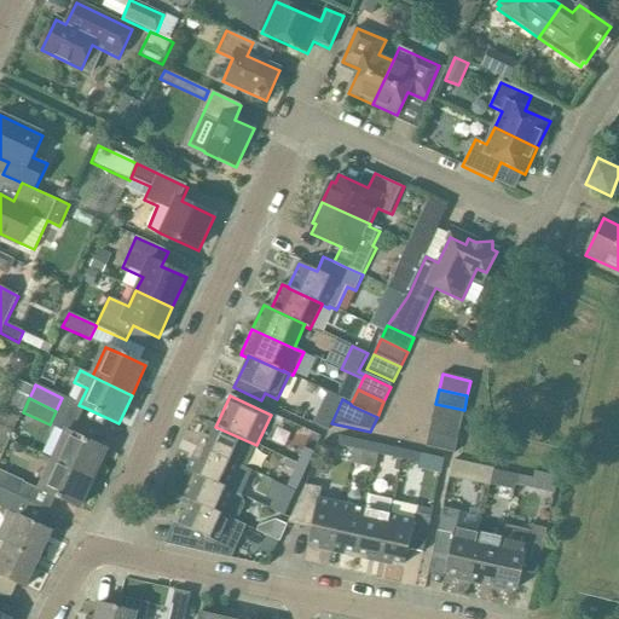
[(433,418),(461,424),(464,410),(435,404),(433,418)]
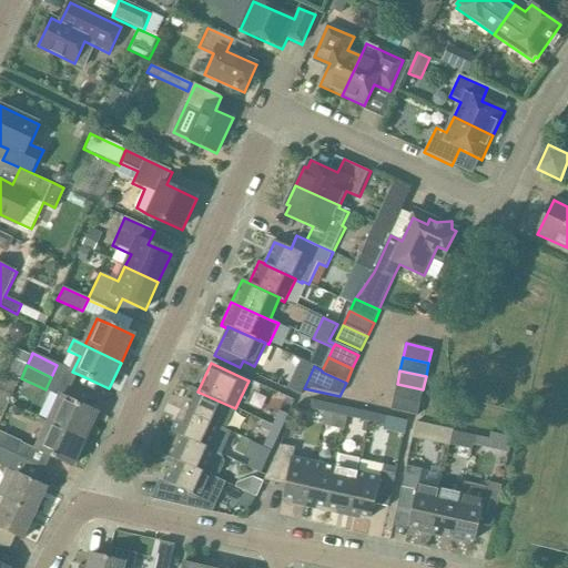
[(394,397),(421,403),(423,389),(397,384),(394,397)]
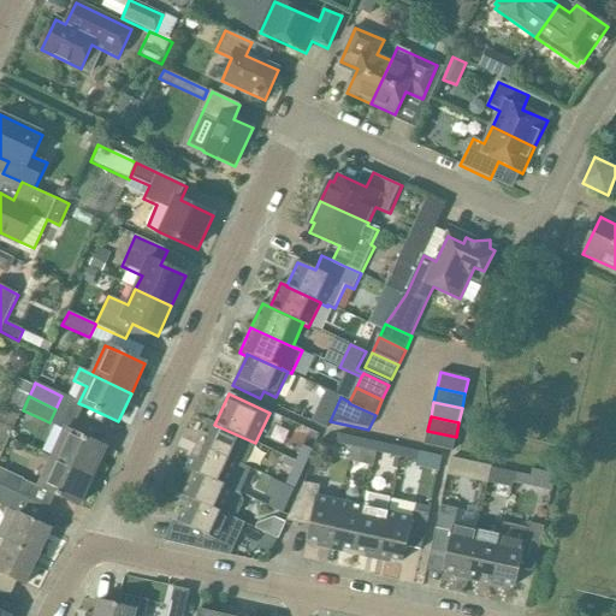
[(208,421),(197,445),(238,465),(238,463),(244,466),(255,443),(214,425),(208,421)]
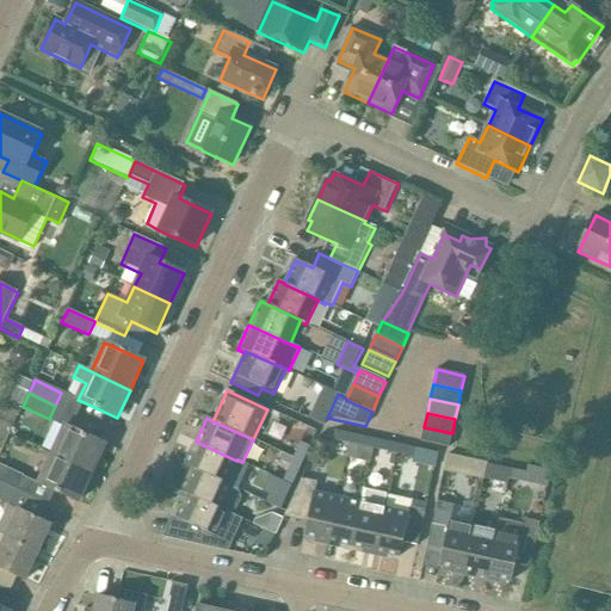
[(452,433),(424,427),(420,442),(449,449),(452,433)]
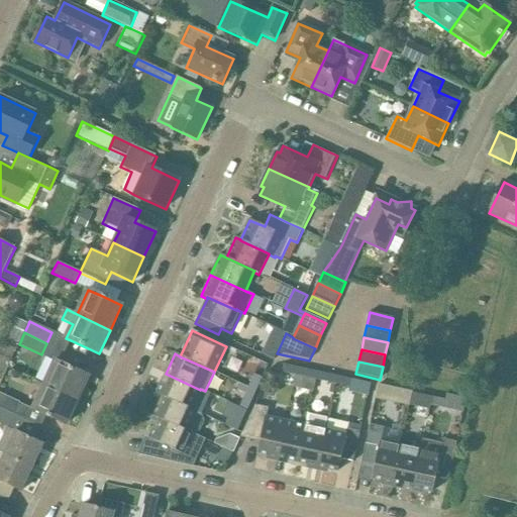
[(88,378),(55,363),(44,386),(78,401),(88,378)]
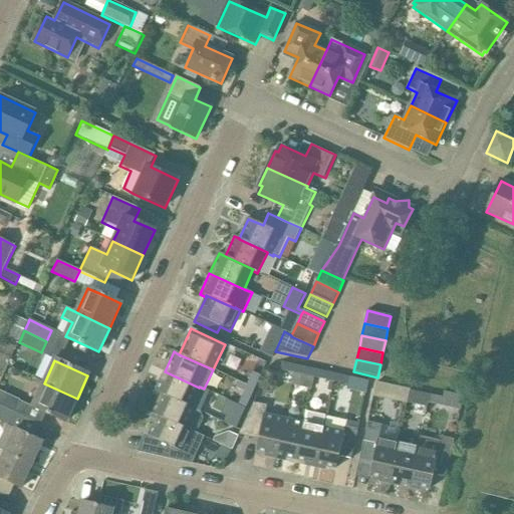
[(280,370),(294,373),(296,365),(282,362),(280,370)]
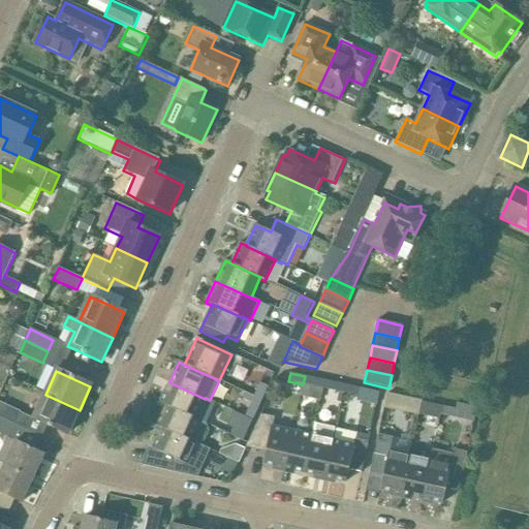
[(325,380),(305,376),(303,384),(301,397),(320,401),(323,390),(325,380)]
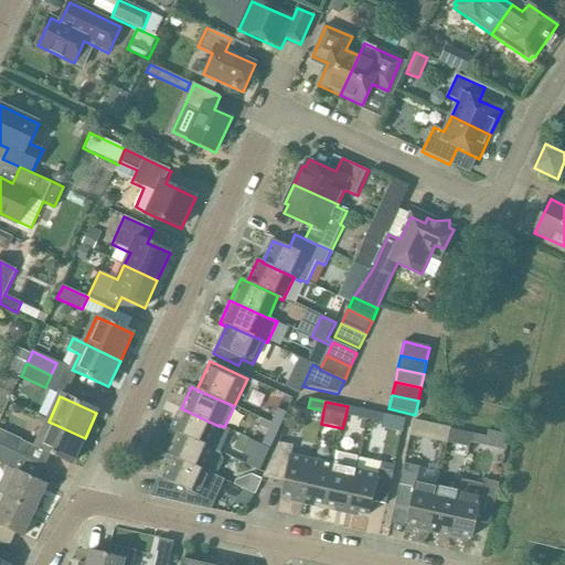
[(368,420),(369,412),(348,406),(345,416),(368,420)]
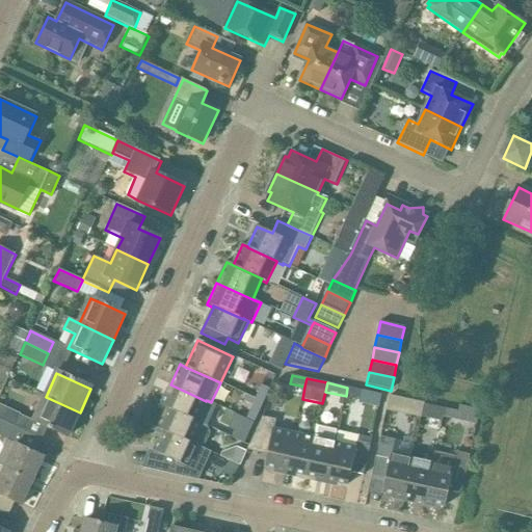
[(196,420),(206,401),(170,384),(160,405),(166,408),(166,407),(196,421),(196,420)]
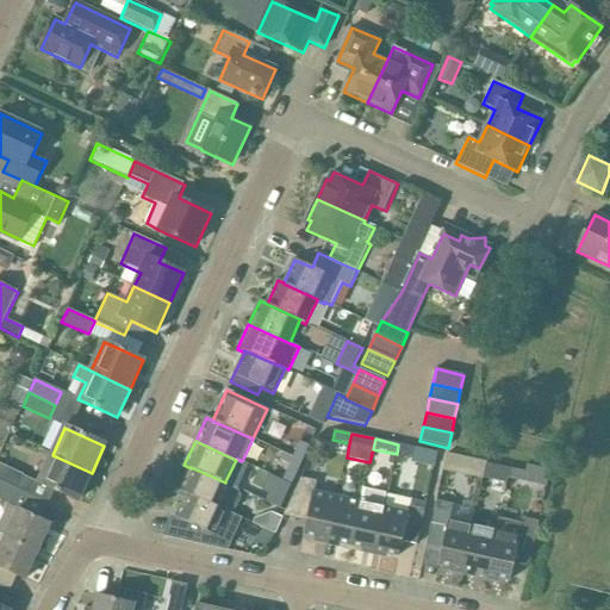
[(294,455),(304,459),(310,447),(300,442),(294,455)]
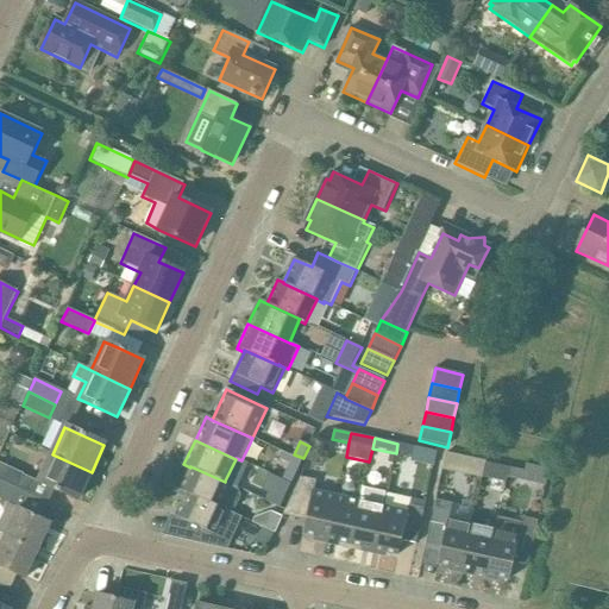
[(397,444),(396,453),(412,457),(414,447),(397,444)]
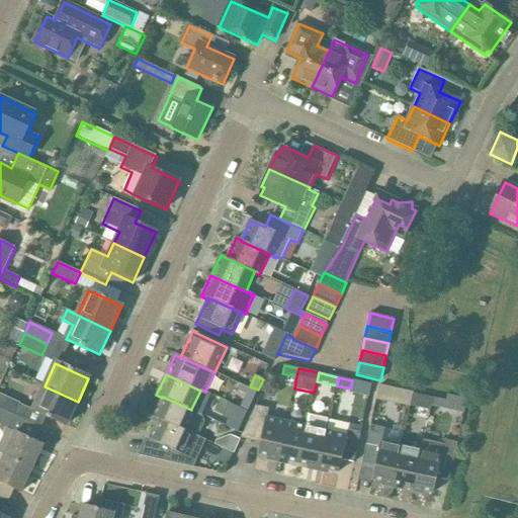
[(67,426),(78,402),(45,386),(33,411),(67,426)]
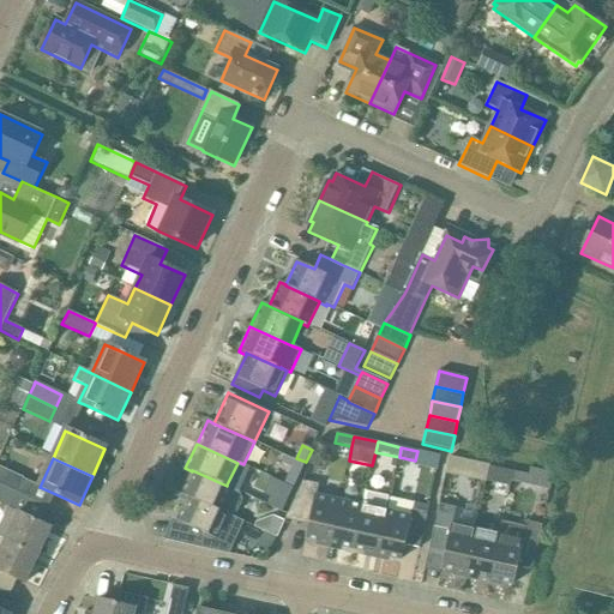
[(295,486),(306,462),(296,458),(286,482),(295,486)]
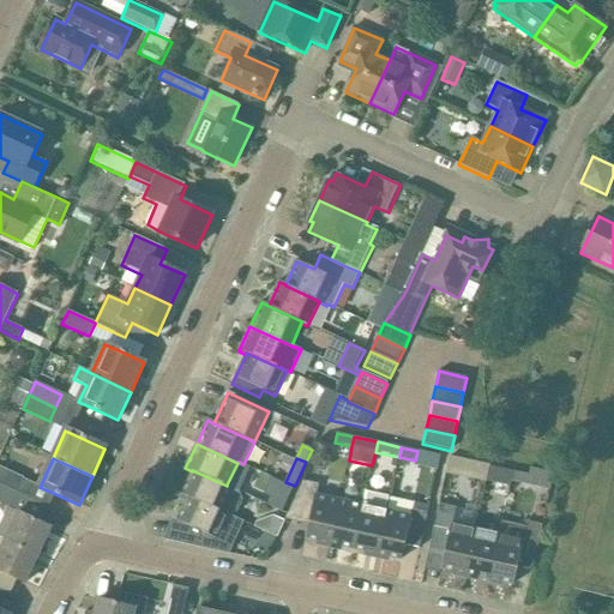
[(489,467),(473,463),(471,473),(487,476),(489,467)]
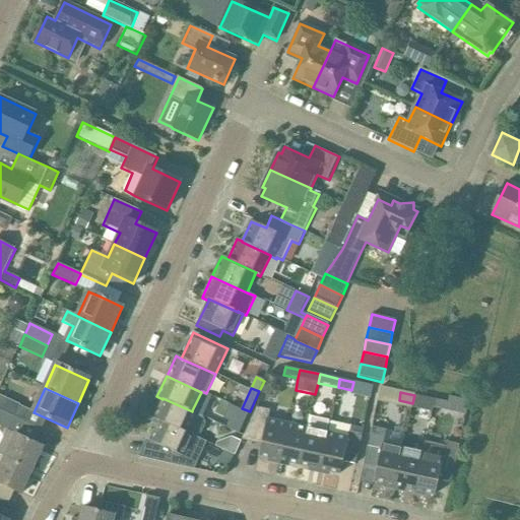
[(0,411),(14,418),(20,406),(0,396),(0,411)]
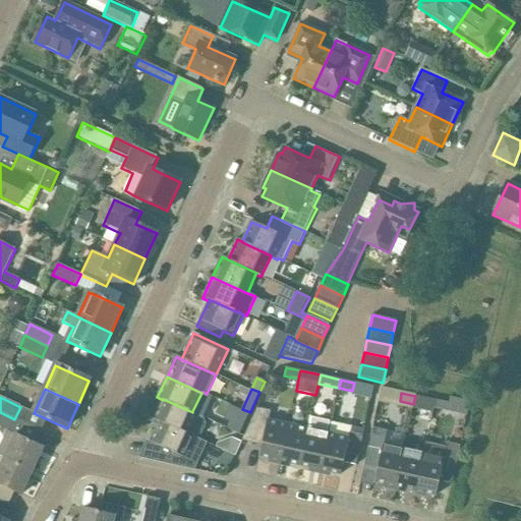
[(419,405),(433,408),(436,400),(421,397),(419,405)]
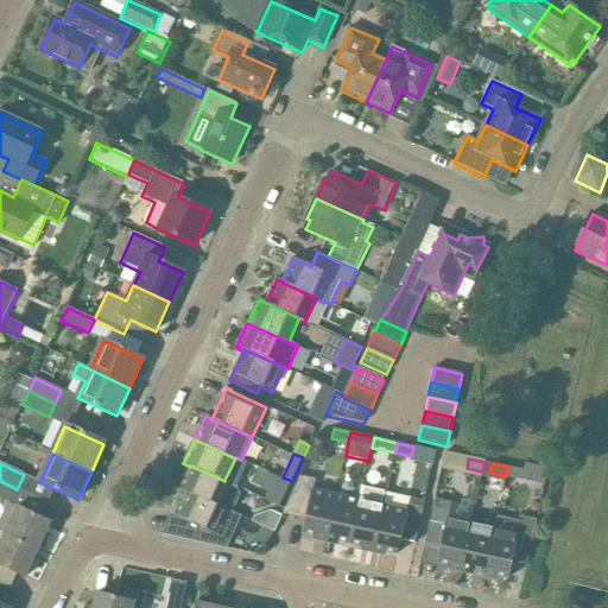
[(190,466),(190,467),(179,491),(185,493),(187,492),(226,511),(227,510),(235,507),(241,495),(238,487),(225,480),(225,481),(190,466)]
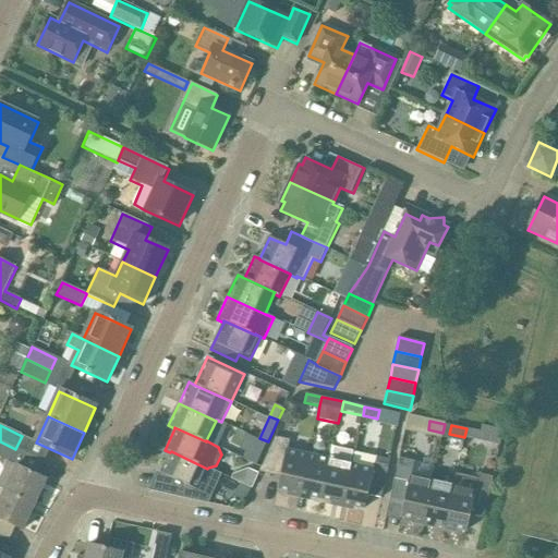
[(482,432),(466,428),(464,437),(480,440),(482,432)]
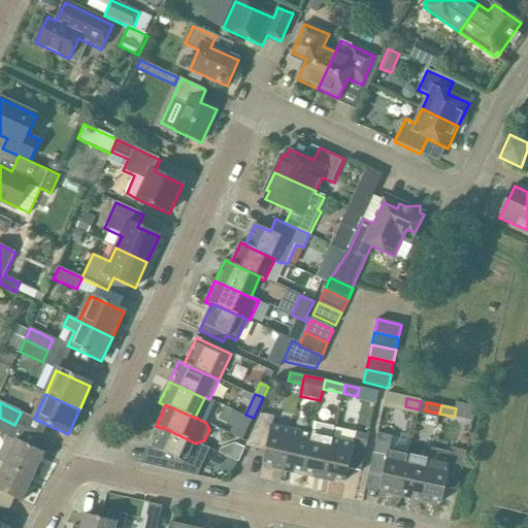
[(246,433),(254,418),(245,415),(238,429),(246,433)]
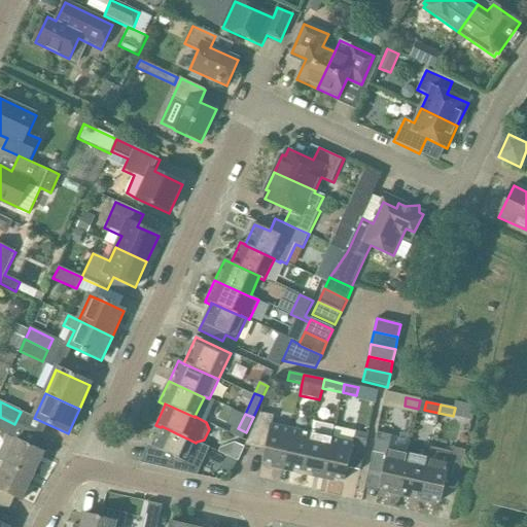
[(283,467),(290,430),(274,427),(276,417),(260,414),(245,447),(265,451),(261,463),(283,467)]
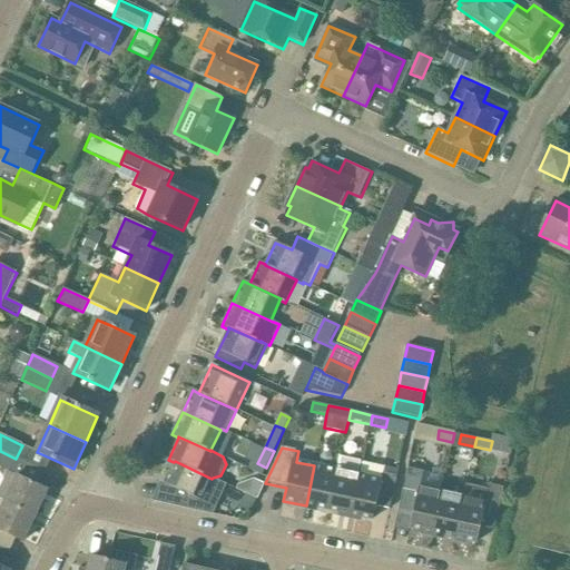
[(0,451),(0,468),(8,472),(9,472),(16,459),(0,451)]
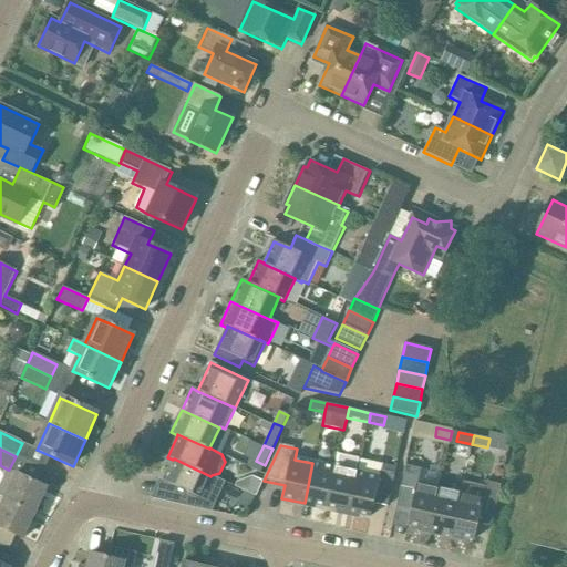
[(334,468),(327,507),(348,512),(360,459),(339,454),(337,468),(334,468)]
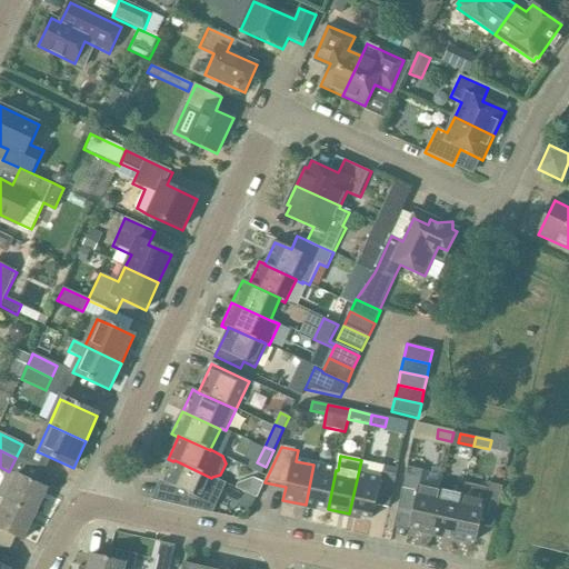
[(227,483),(212,477),(211,478),(175,460),(173,461),(163,483),(180,490),(173,505),(212,513),(227,483)]
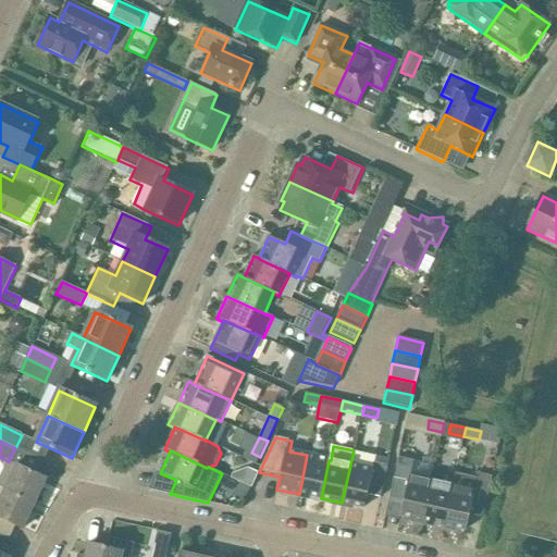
[(378,456),(354,450),(342,503),(364,508),(368,495),(381,497),(388,466),(375,462),(378,456)]
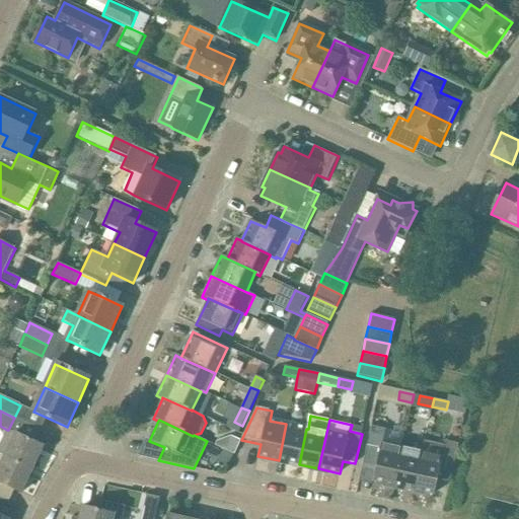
[(299,464),(306,429),(286,424),(279,460),(299,464)]
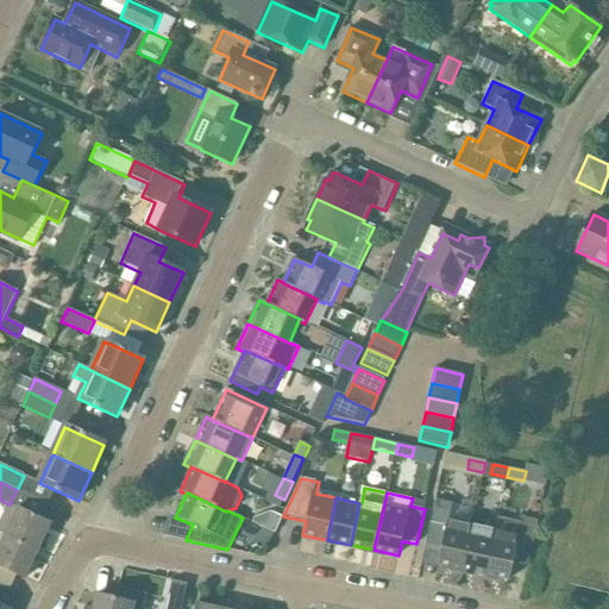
[(437,564),(462,570),(471,526),(450,521),(453,504),(435,500),(426,546),(440,550),(437,564)]
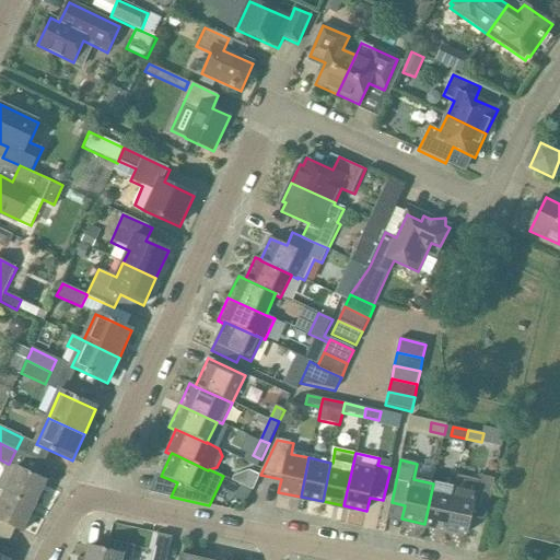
[(8,464),(0,478),(0,490),(4,492),(35,508),(47,481),(16,467),(9,464),(8,464)]
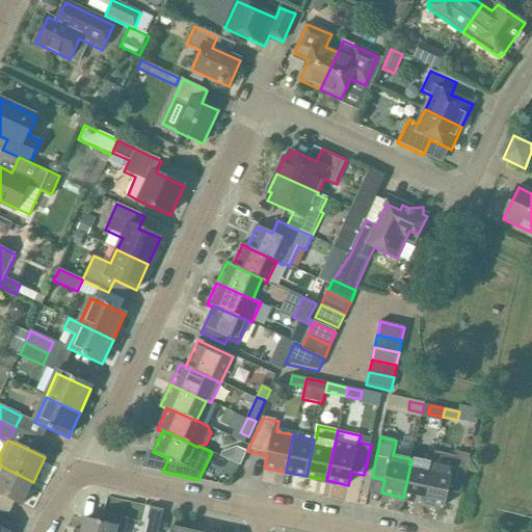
[(246,453),(238,449),(232,462),(240,467),(246,453)]
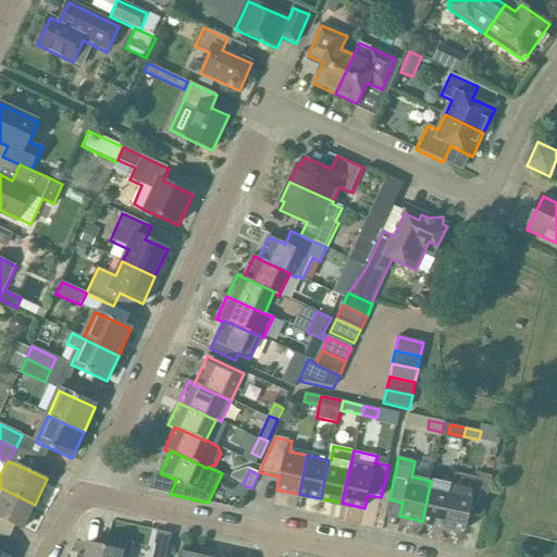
[(453,486),(444,525),(466,531),(470,514),(474,493),(489,496),(492,477),(479,473),(478,479),(457,474),(454,486),(453,486)]
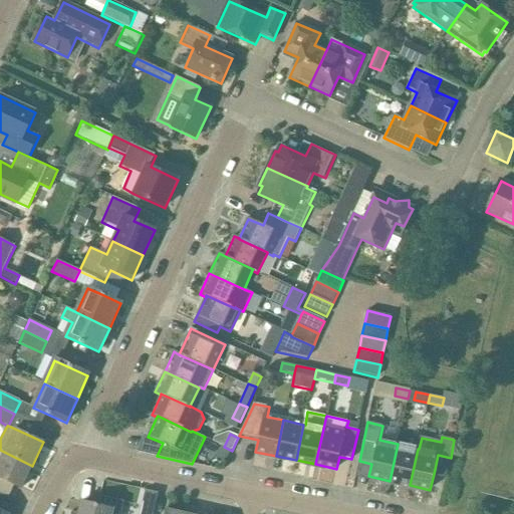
[(410,485),(418,449),(398,444),(390,481),(410,485)]
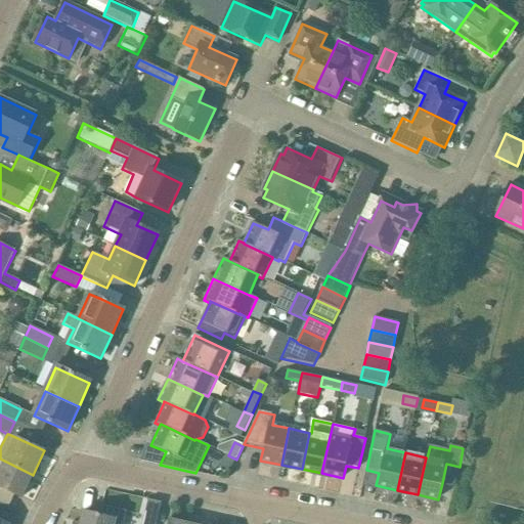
[(33,475),(4,461),(0,469),(0,488),(22,498),(33,475)]
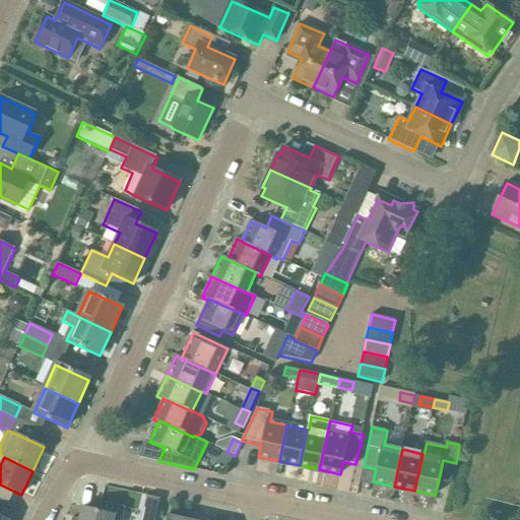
[(73,517),(71,519),(122,519),(123,517),(126,507),(101,501),(99,511),(82,507),(79,519),(73,517)]
